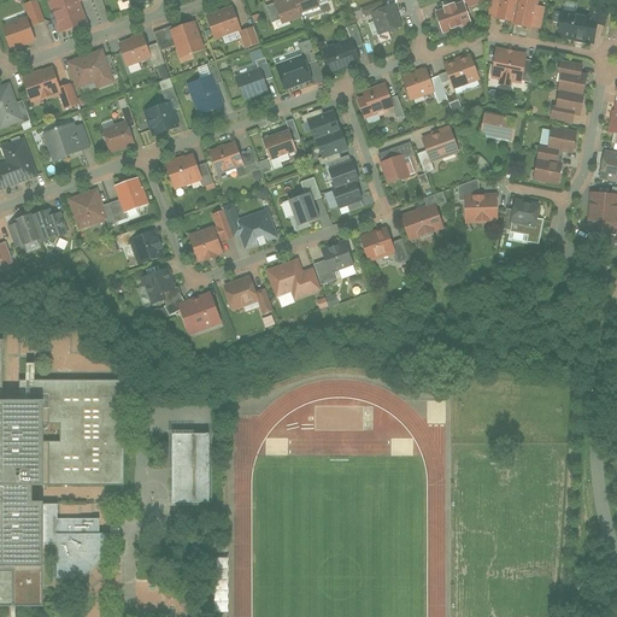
[(29,17),(3,27),(11,51),(35,42),(30,29),(45,23),(36,0),(35,0),(24,4),(29,17)]
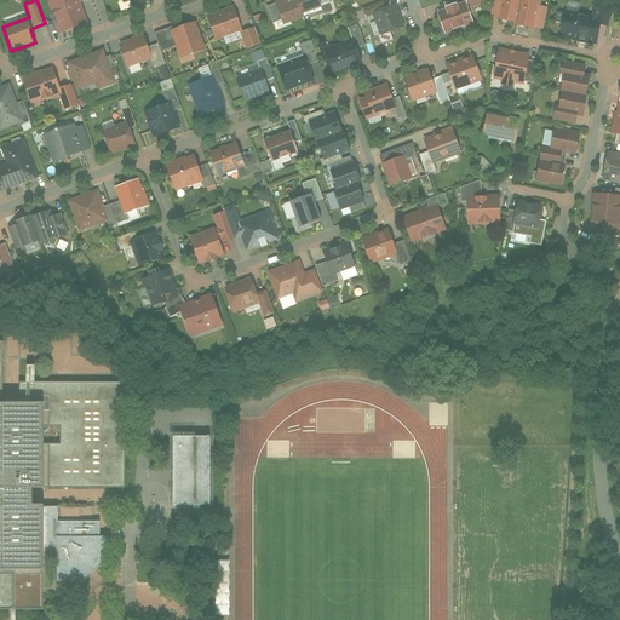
[(61,0),(49,5),(59,35),(89,24),(80,4),(89,0),(61,0)]
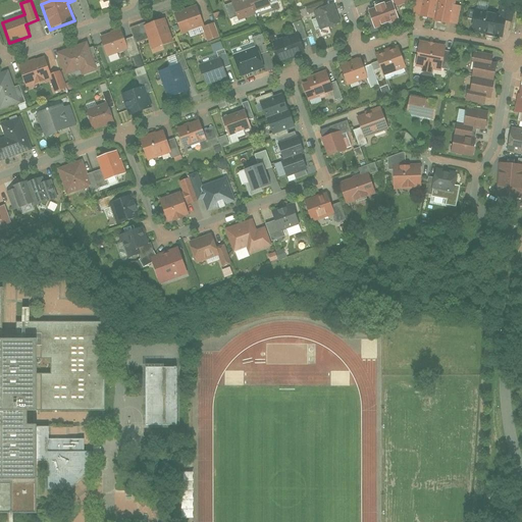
[(230,0),(240,21),(256,15),(254,11),(270,4),(268,0),(230,0)]
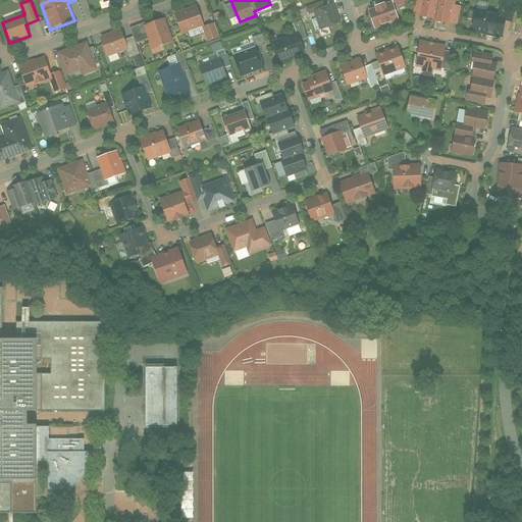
[(392,0),(393,2),(369,10),(375,29),(399,20),(396,9),(410,4),(408,0),(392,0)]
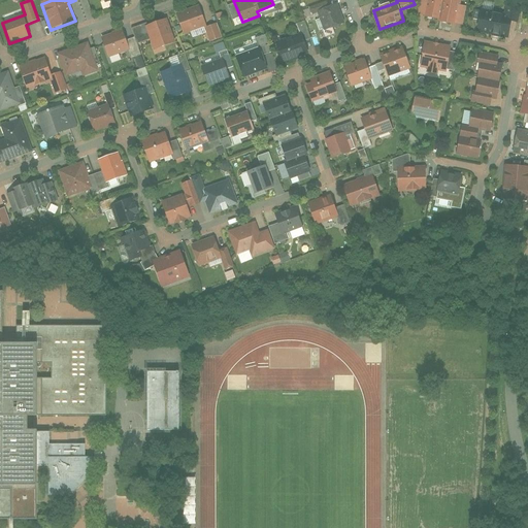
[(424,0),(421,15),(438,21),(443,0),(424,0)]
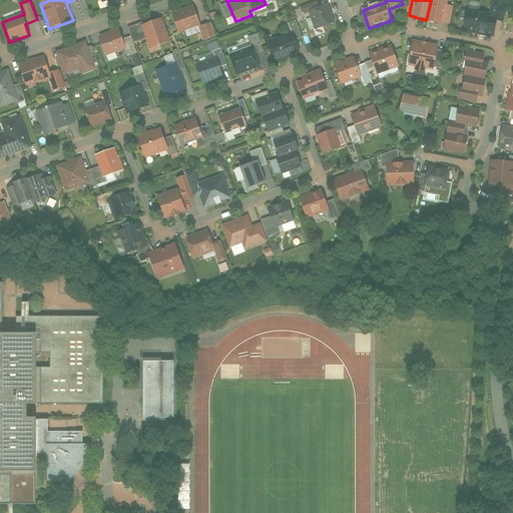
[(445,0),(431,0),(426,20),(444,24),(450,1),(445,0)]
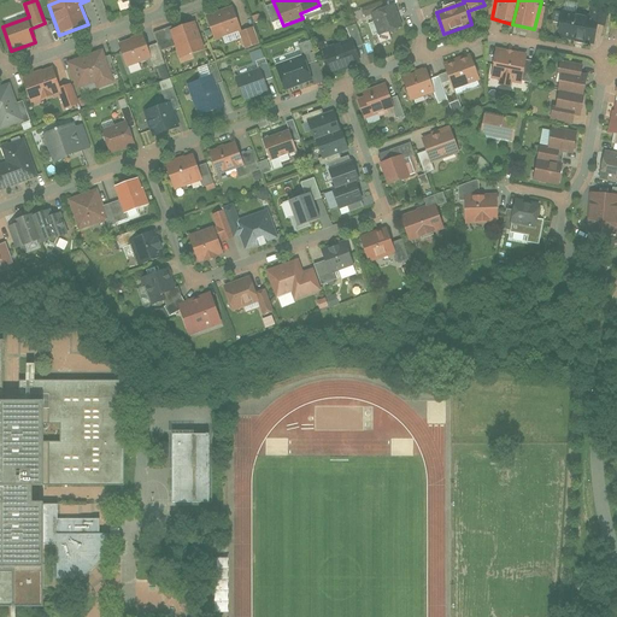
[(365,18),(371,16),(378,36),(398,30),(389,7),(383,10),(381,4),(362,10),(365,18)]
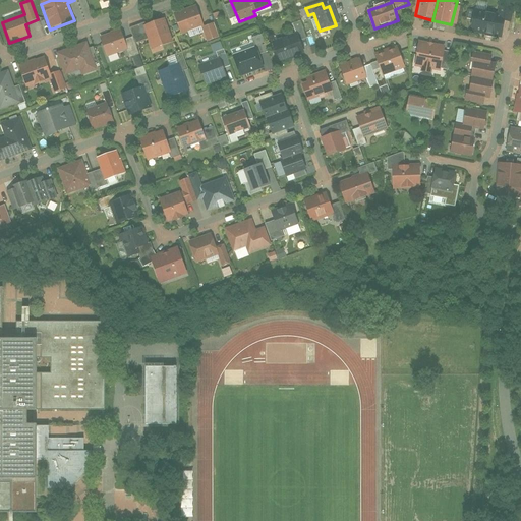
[(198,7),(175,16),(181,34),(201,26),(208,43),(219,39),(213,22),(205,25),(198,7)]
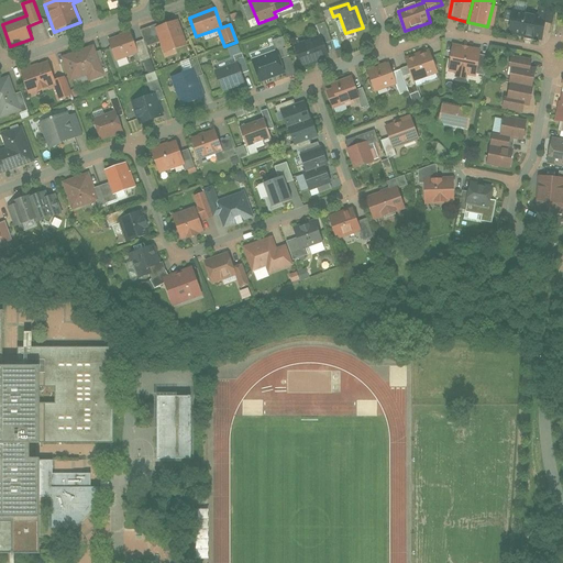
[(514,10),(509,34),(540,41),(545,17),(514,10)]
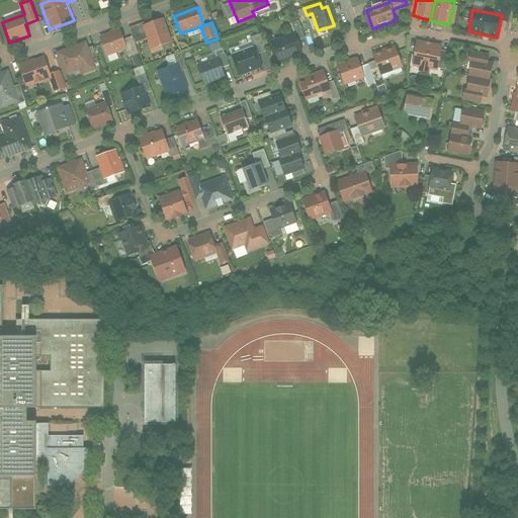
[(163,20),(144,27),(151,50),(171,42),(163,20)]
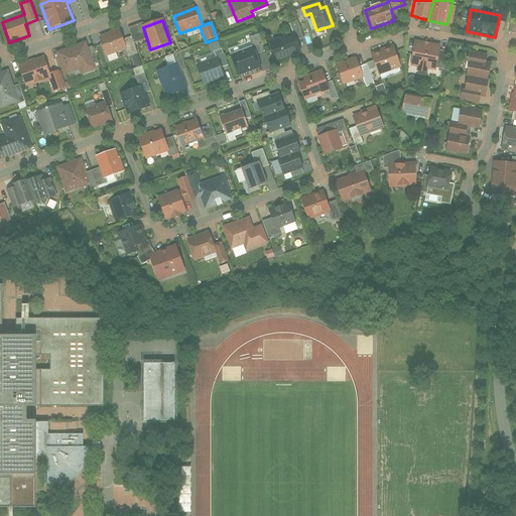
[(120,30),(101,37),(107,55),(127,49),(120,30)]
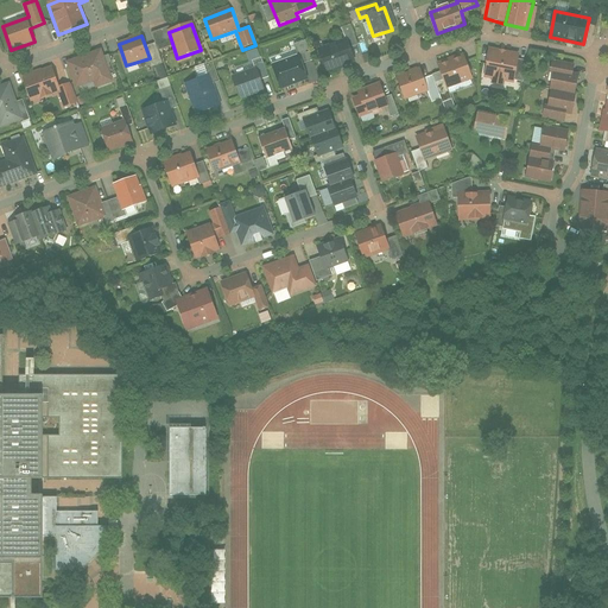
[(347,39),(318,49),(327,71),(354,61),(347,39)]
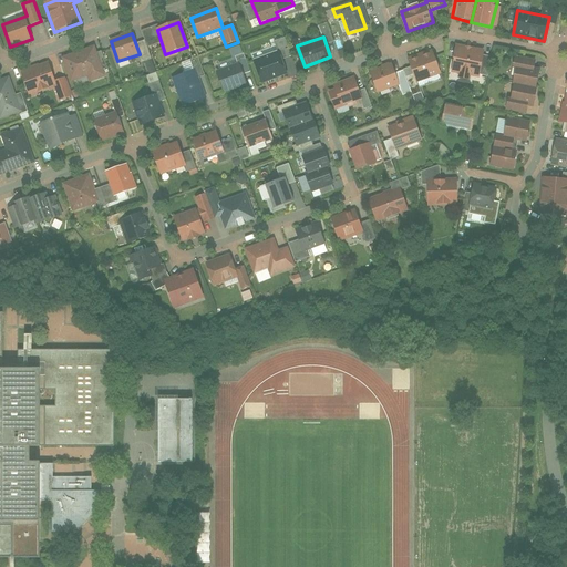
[(94,47),(63,59),(72,81),(89,74),(91,82),(105,75),(94,47)]
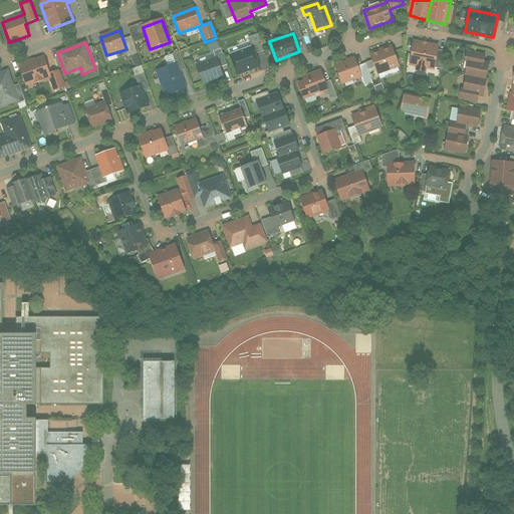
[(434,71),(439,46),(413,42),(409,67),(434,71)]
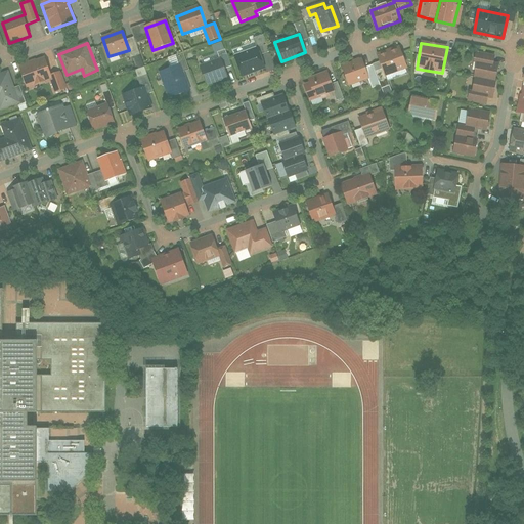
[(379,54),(387,77),(406,70),(398,47),(379,54)]
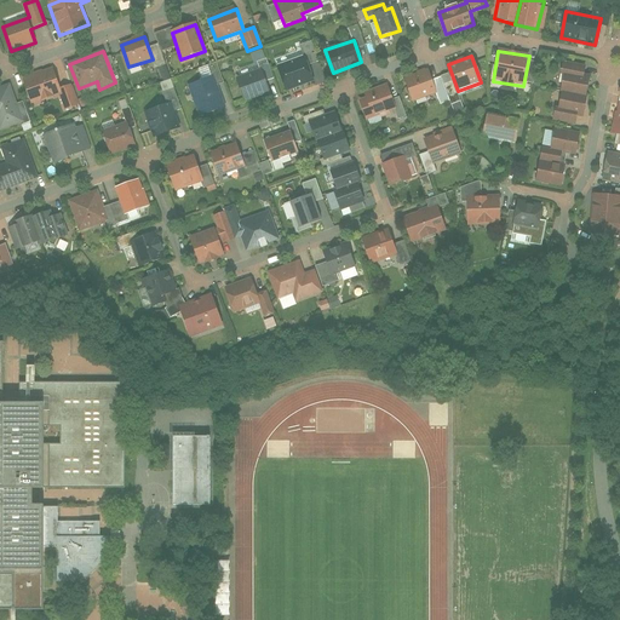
[(305,57),(277,68),(287,91),(315,80),(305,57)]
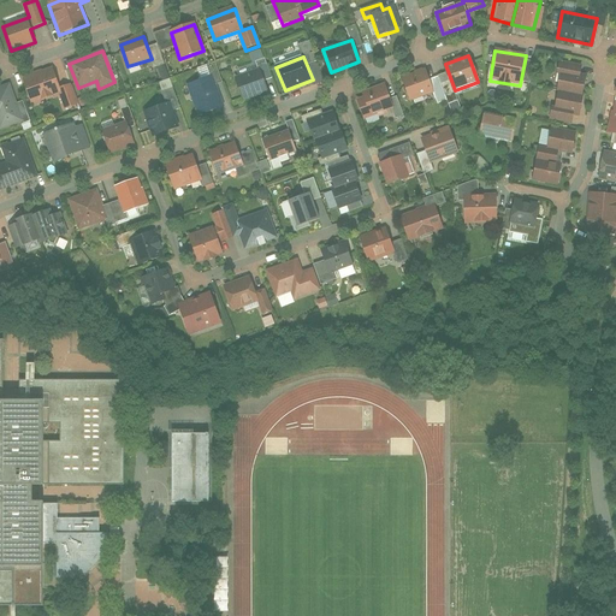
[(259,70),(235,78),(244,102),(268,93),(264,81),(270,78),(262,58),(255,60),(259,70)]
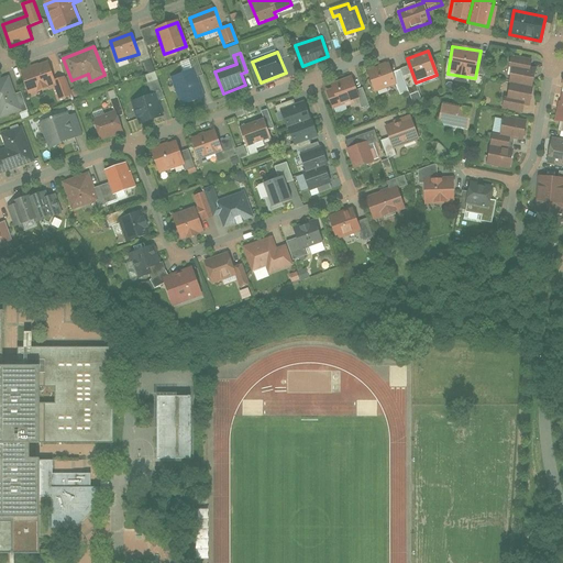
[(504,99),(503,110),(525,113),(526,105),(531,105),(536,73),(530,72),(532,59),(509,57),(508,70),(512,70),(509,99),(504,99)]
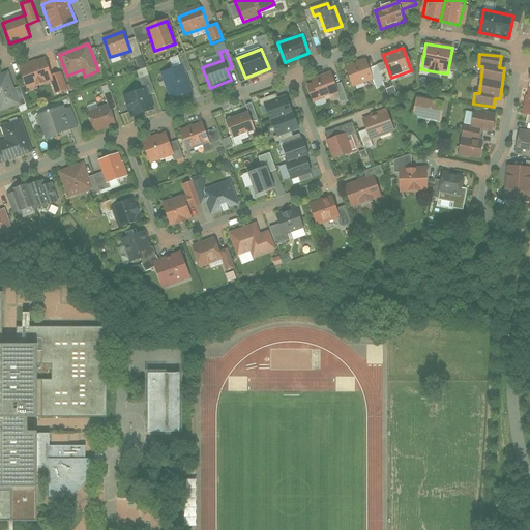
[(45,59),(22,67),(30,88),(51,80),(56,94),(66,90),(59,70),(51,74),(45,59)]
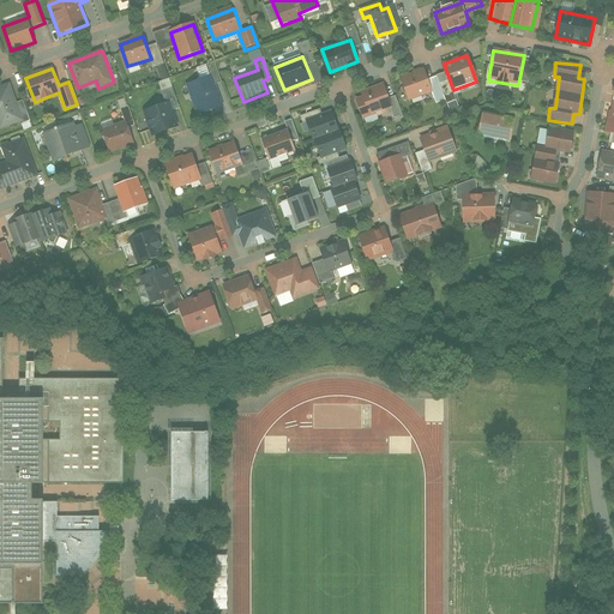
[(403,76),(410,100),(433,92),(426,68),(403,76)]
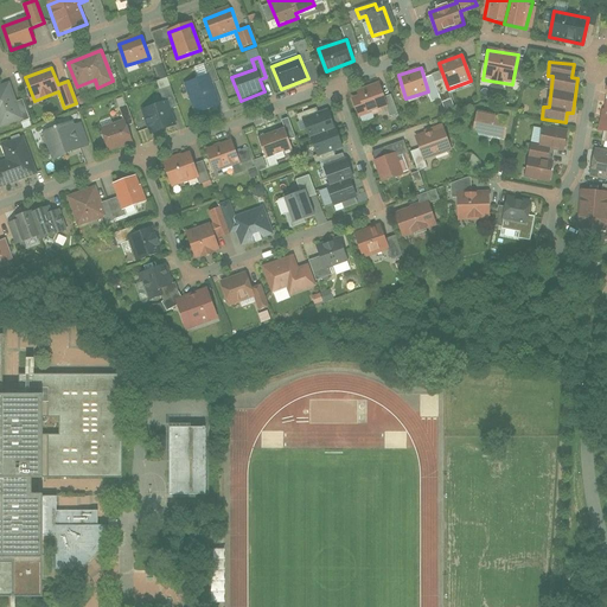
[(210,75),(184,84),(196,116),(221,107),(210,75)]
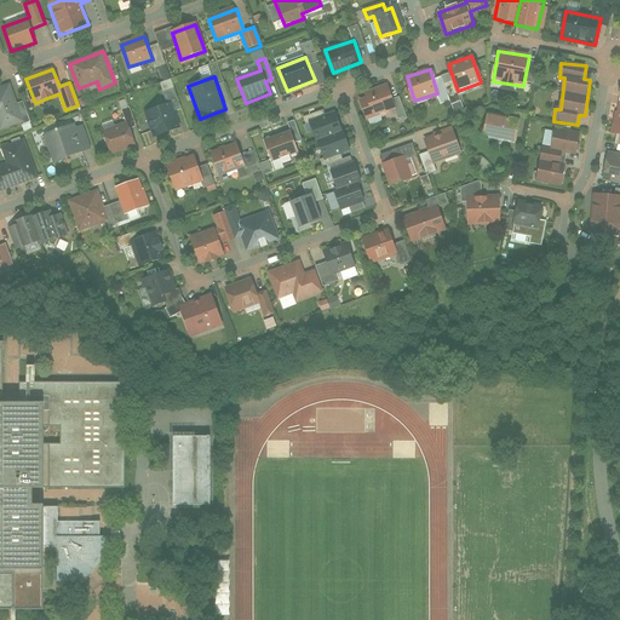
[(10,85),(0,89),(0,128),(1,131),(29,121),(21,98),(16,101),(10,85)]
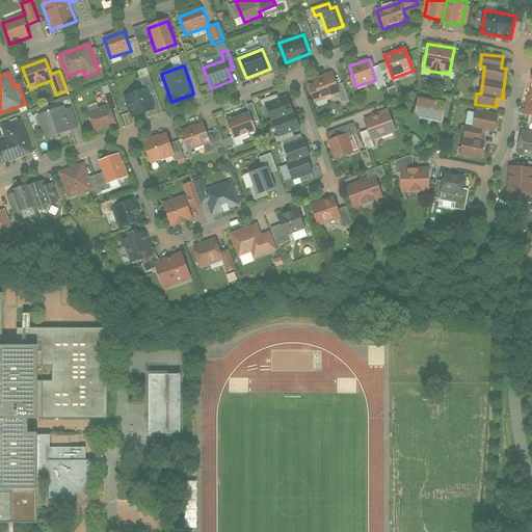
[(335,75),(309,85),(317,105),(343,96),(335,75)]
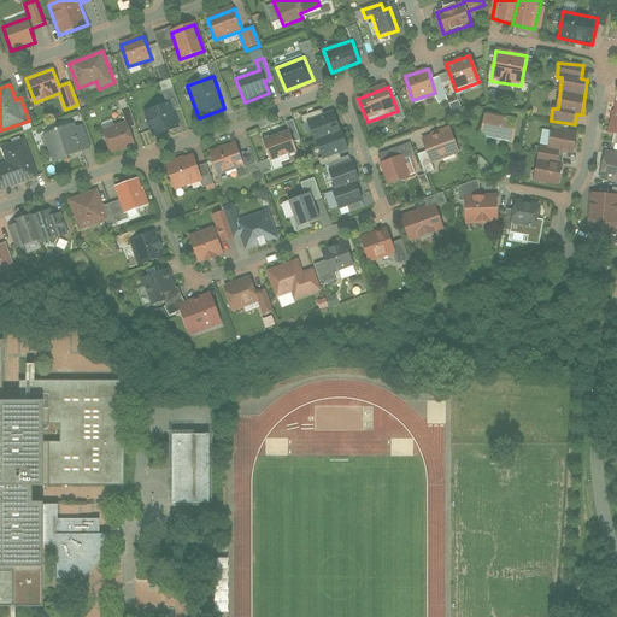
[(170,103),(144,113),(153,139),(180,128),(170,103)]
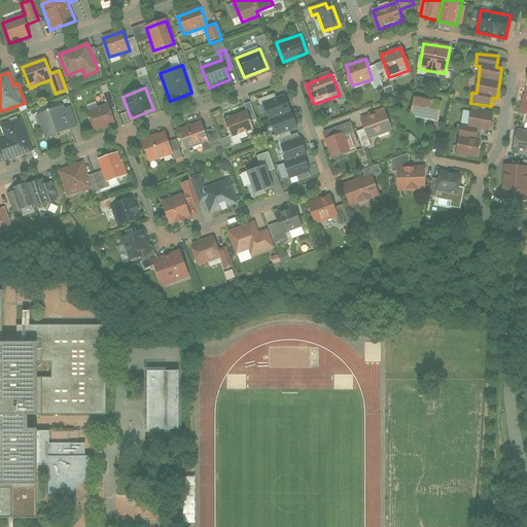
[(297,130),(284,96),(276,99),(275,93),(260,99),(276,137),(297,130)]
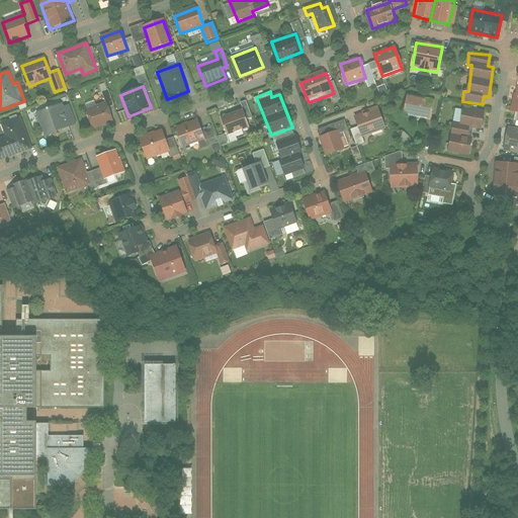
[(409,96),(405,114),(430,119),(434,101),(409,96)]
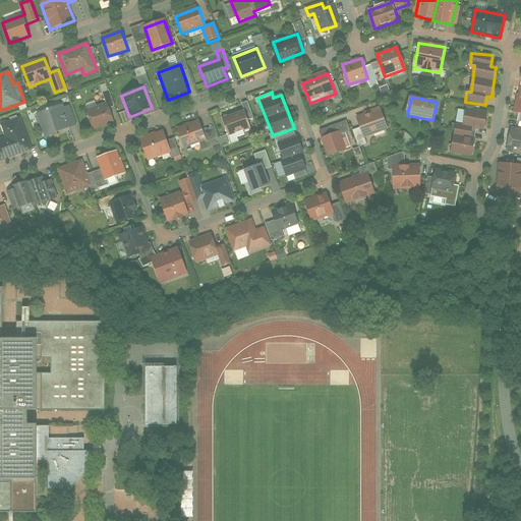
[(107,103),(87,111),(95,131),(115,123),(107,103)]
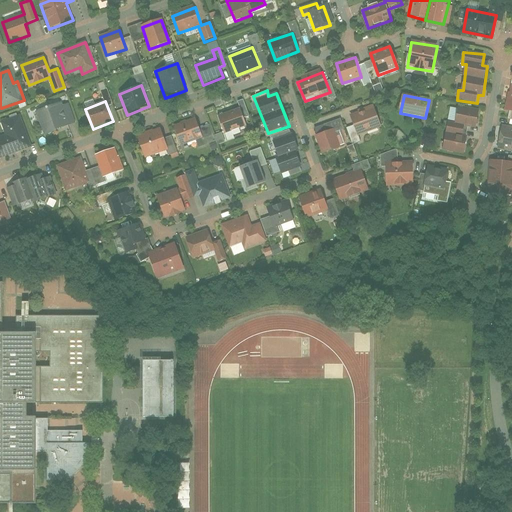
[(36,112),(46,136),(65,129),(56,104),(36,112)]
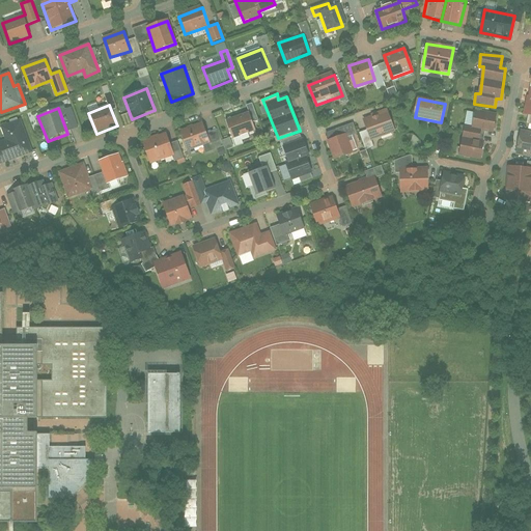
[(236,138),(255,130),(247,112),(228,120),(236,138)]
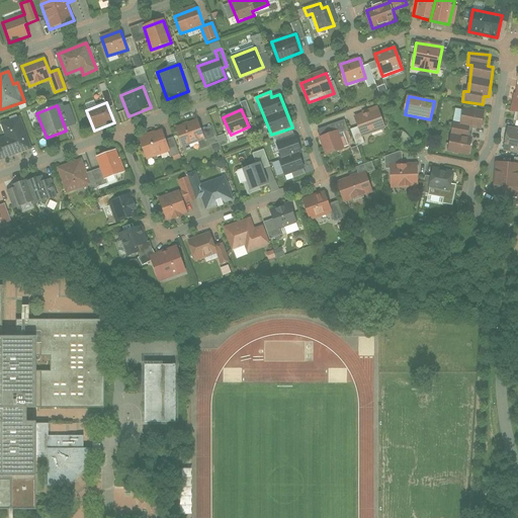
[(385,128),(378,109),(354,117),(358,128),(351,131),(357,147),(365,145),(363,137),(385,128)]
